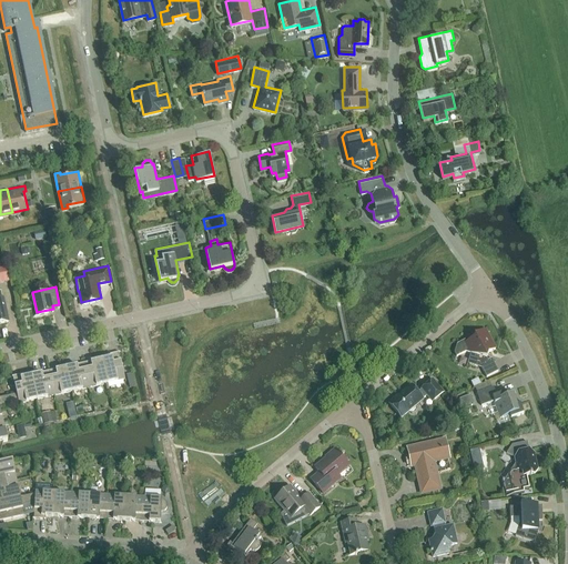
[(470,350),(467,360),(482,364),(486,374),(498,368),(492,355),(487,358),(486,354),(488,350),(495,345),(485,326),(474,332),(475,333),(466,339),(465,336),(457,341),(454,349),(456,353),(465,349),(470,350)]
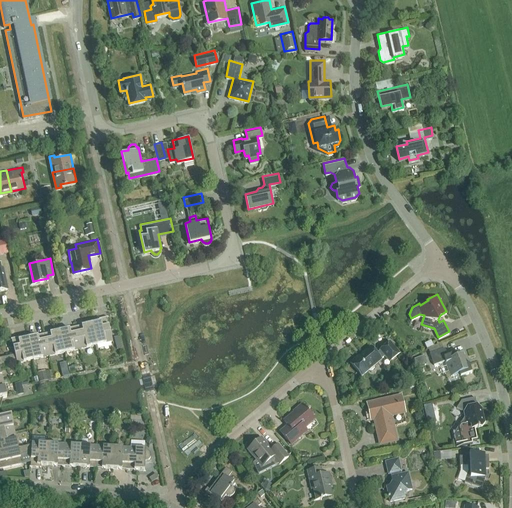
[(91,321),(96,342),(112,339),(107,314),(96,317),(97,319),(91,321)]
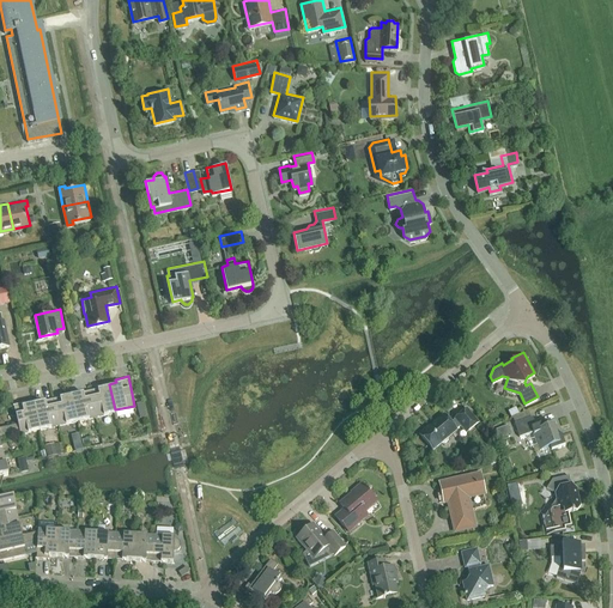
[(96,414),(115,409),(109,384),(90,388),(96,414)]
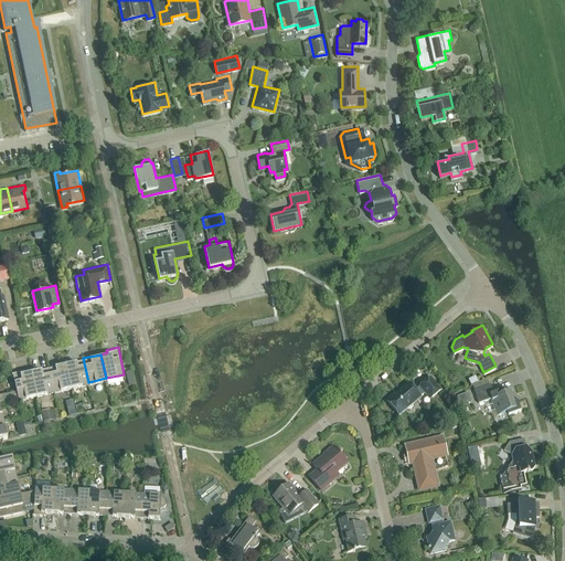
[(88,382),(83,358),(66,362),(71,385),(88,382)]
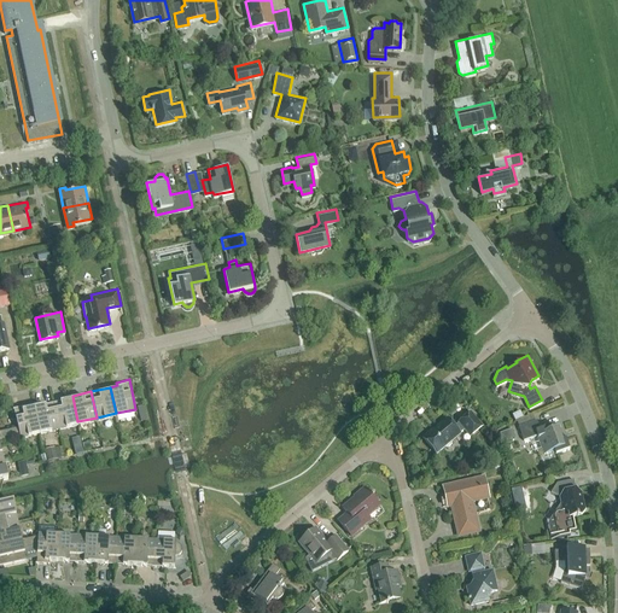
[(73,396),(53,400),(59,426),(77,421),(73,396)]
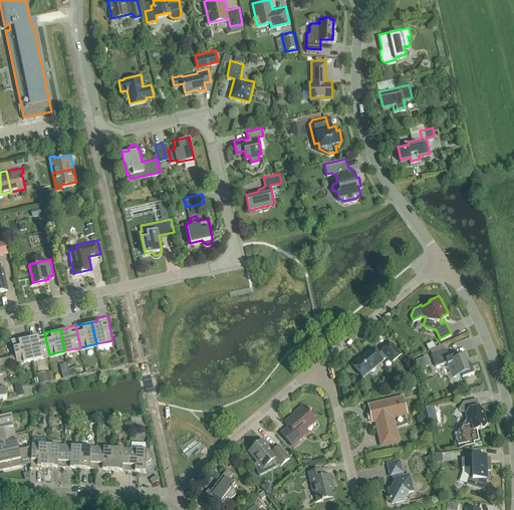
[(44,332),(28,336),(33,358),(49,354),(44,332)]
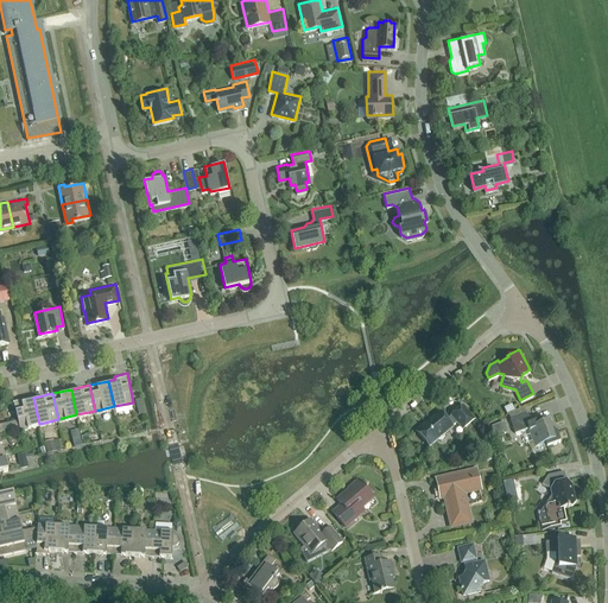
[(13,400),(18,418),(20,426),(19,426),(20,427),(39,424),(33,398),(26,399),(26,397),(11,399),(12,400),(13,400)]
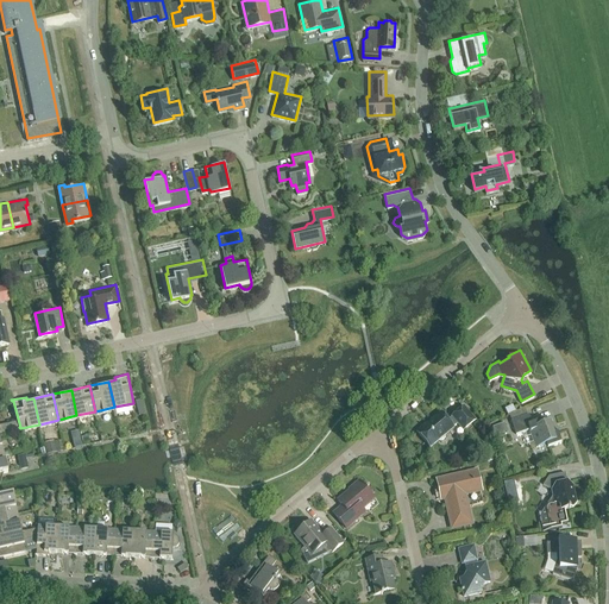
[(429,444),(439,436),(441,436),(445,434),(445,431),(453,423),(458,420),(463,426),(475,416),(464,403),(452,413),(447,417),(440,409),(432,416),(433,416),(427,422),(426,420),(416,428),(429,444)]
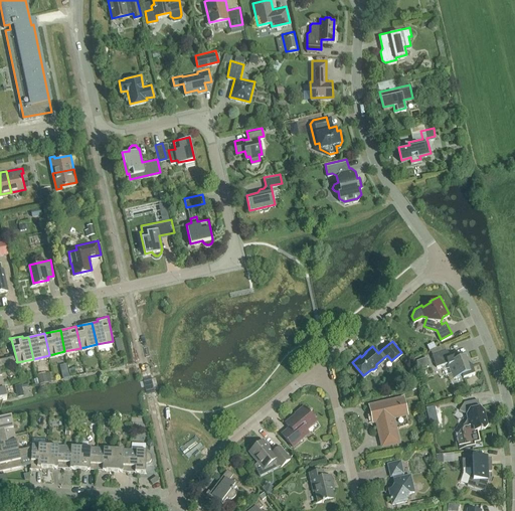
[(475,372),(471,363),(468,364),(466,359),(465,360),(462,351),(450,355),(447,347),(432,352),(437,364),(448,360),(454,376),(462,373),(463,376),(475,372)]
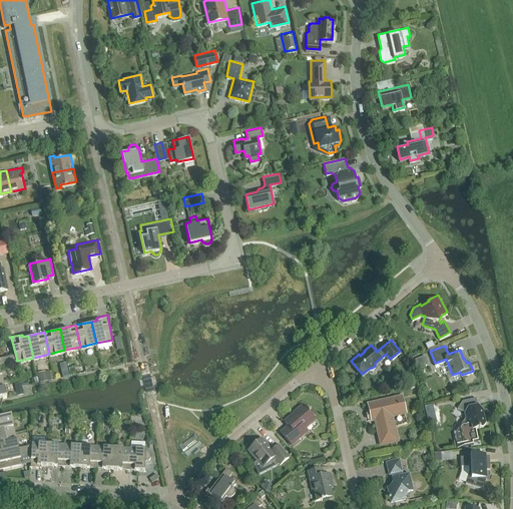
[(15,353),(0,356),(0,363),(16,360),(17,360),(15,353)]
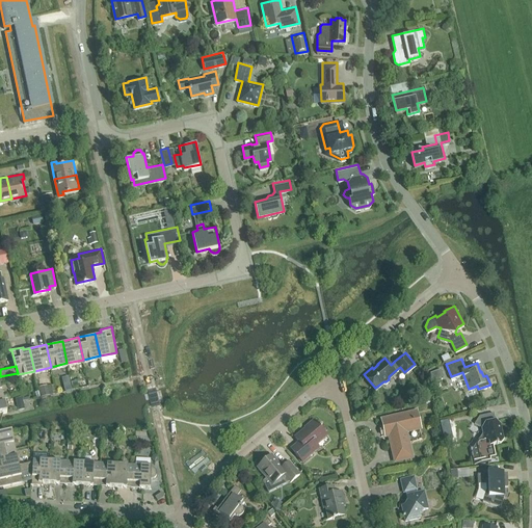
[(434,375),(445,373),(444,366),(433,368),(434,375)]
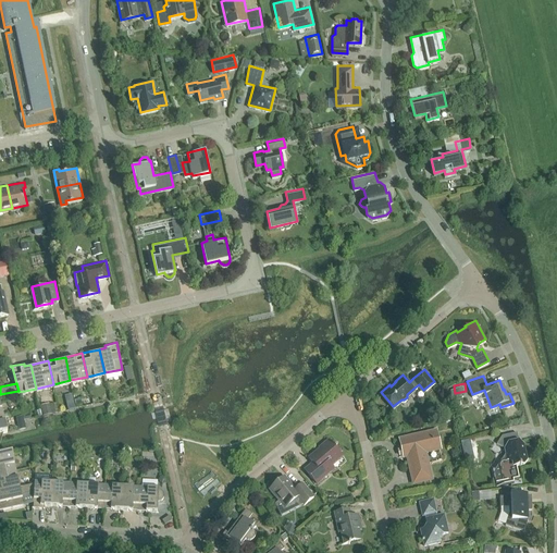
[(44,402),(46,410),(59,407),(57,398),(44,402)]
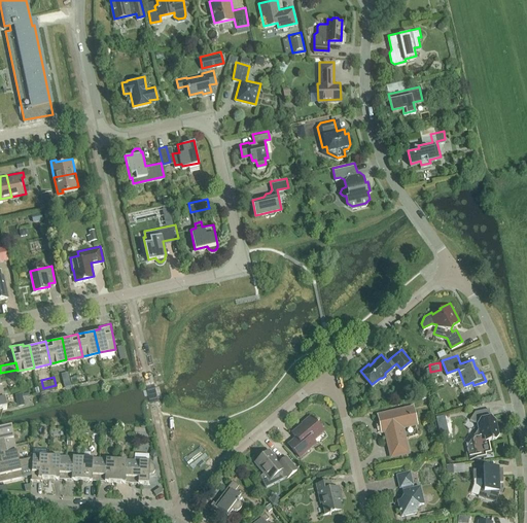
[(18,392),(21,402),(27,401),(25,390),(18,392)]
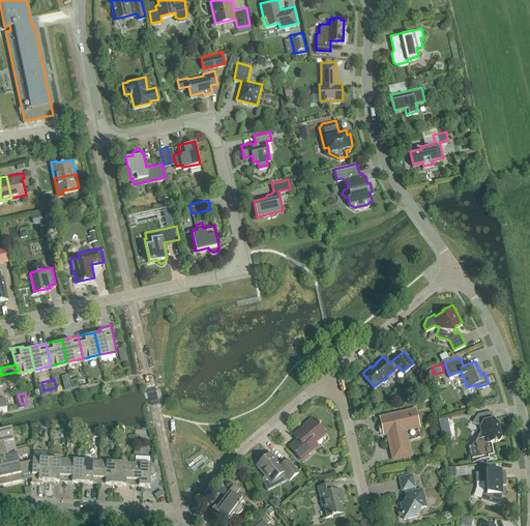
[(415,407),(411,408),(380,415),(382,424),(378,425),(380,431),(384,430),(384,432),(387,431),(393,458),(410,454),(404,427),(419,424),(415,407)]
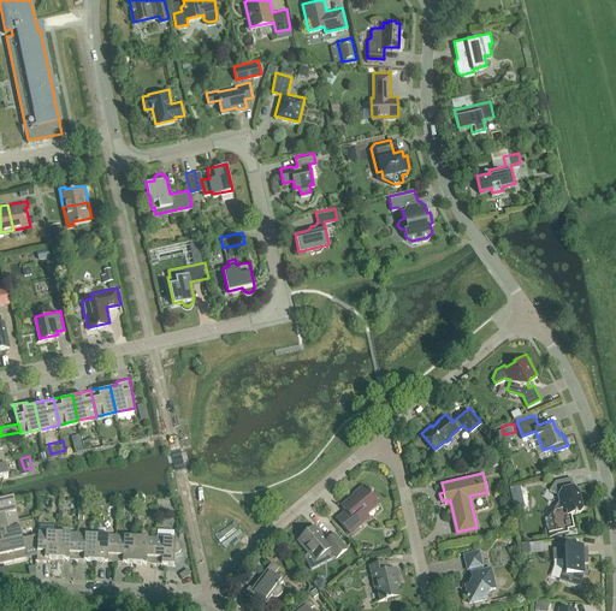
[(570,474),(555,478),(549,486),(557,492),(560,500),(552,511),(555,528),(548,531),(549,534),(568,531),(567,527),(573,526),(570,512),(573,512),(575,512),(575,511),(579,511),(582,505),(581,502),(576,498),(580,493),(578,492),(575,485),(573,484),(570,474)]
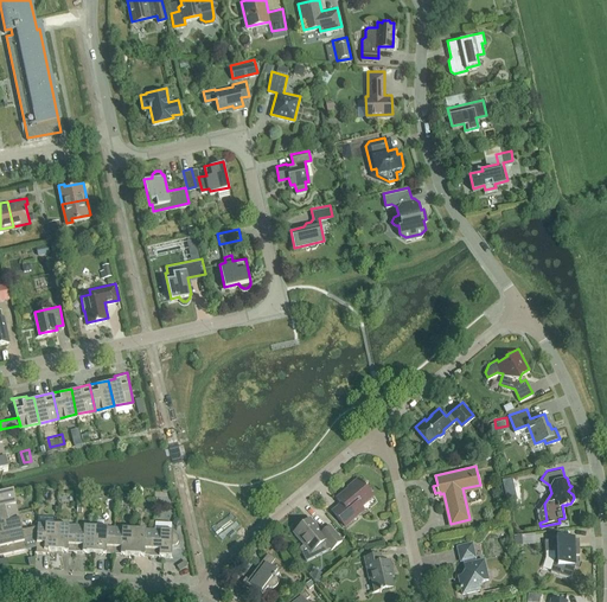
[(332,508),(345,524),(364,507),(360,503),(372,492),(357,475),(347,484),(349,485),(337,495),(342,500),(332,508)]
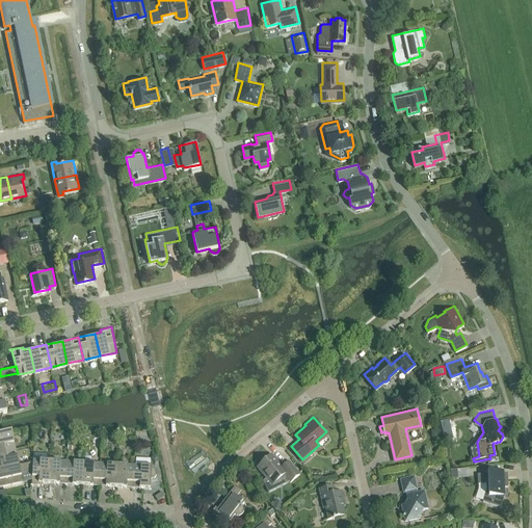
[(11,429),(0,431),(0,449),(15,446),(11,429)]
